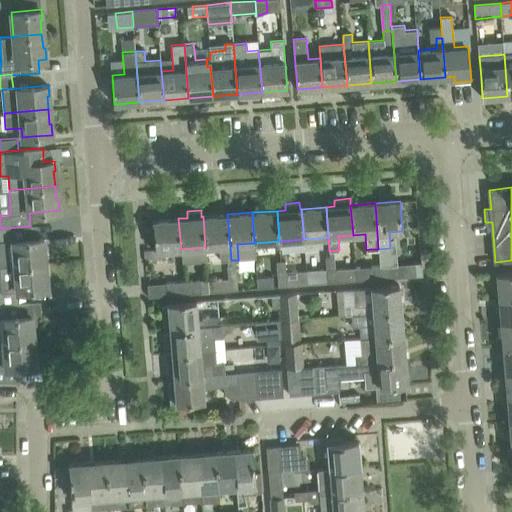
[(220,260),(231,259),(227,214),(203,216),(205,247),(219,246),(220,260)]
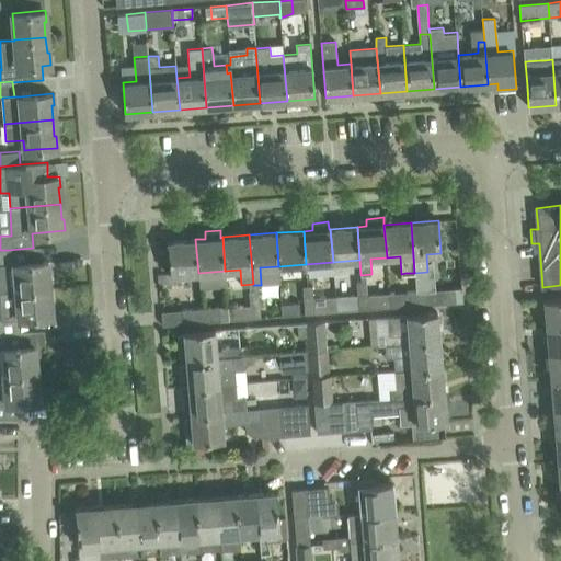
[(170,275),(192,273),(198,273),(195,239),(168,242),(170,275)]
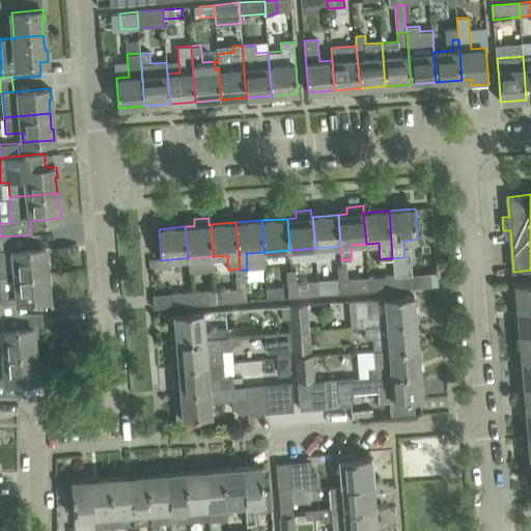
[(14,249),(8,250),(7,236),(0,236),(0,276),(16,275),(49,273),(47,255),(46,255),(45,247),(24,248),(14,249)]
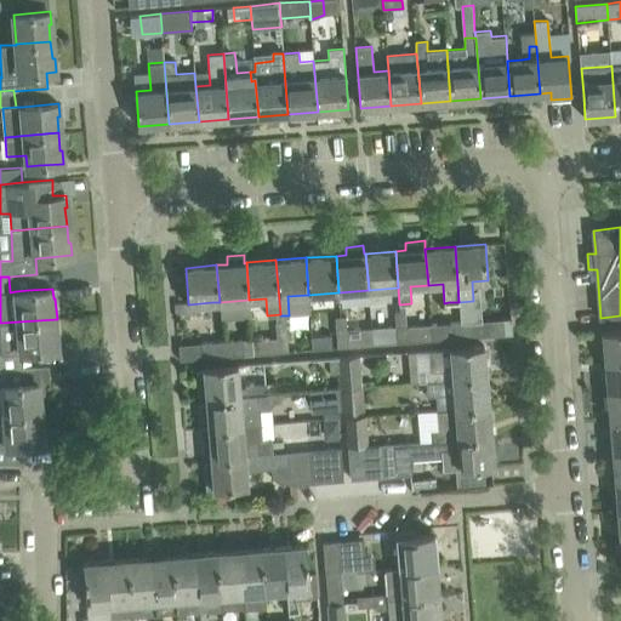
[(396,312),(397,326),(397,328),(408,326),(406,312),(396,312)]
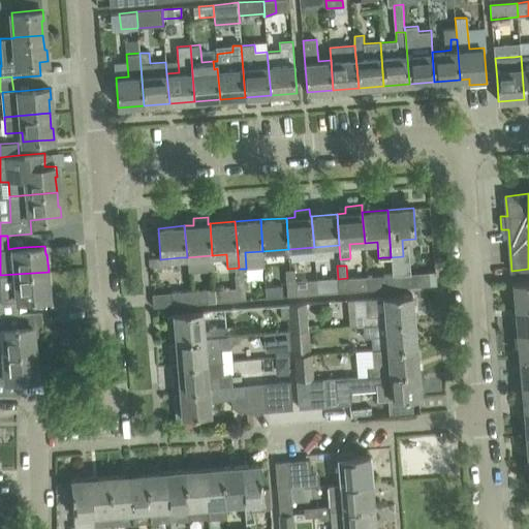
[(296,282),(297,296),(317,293),(316,279),(296,281),(294,269),(285,270),(286,283),(296,282)]
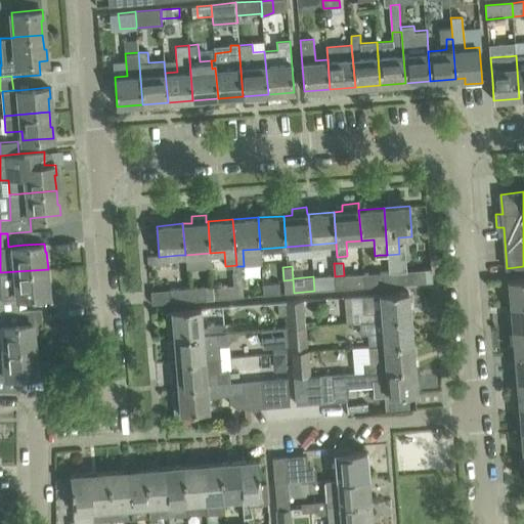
[(47,284),(49,284),(48,269),(15,271),(0,272),(0,284),(1,300),(17,298),(29,297),(48,295),(47,284)]
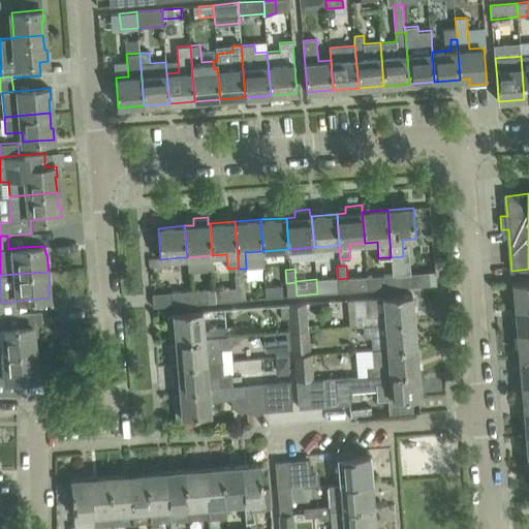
[(236,287),(245,286),(243,273),(235,274),(236,287)]
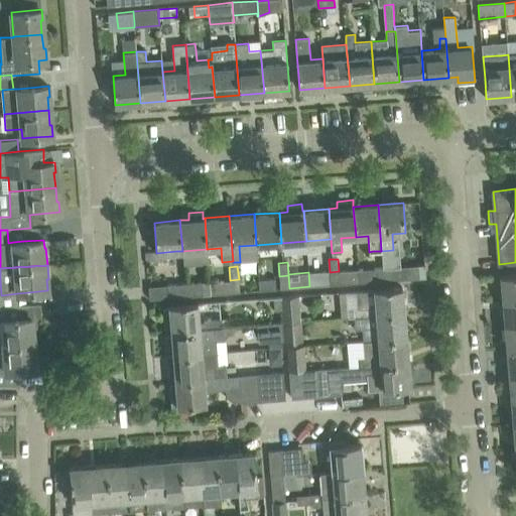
[(400,267),(376,268),(377,281),(401,279),(400,267)]
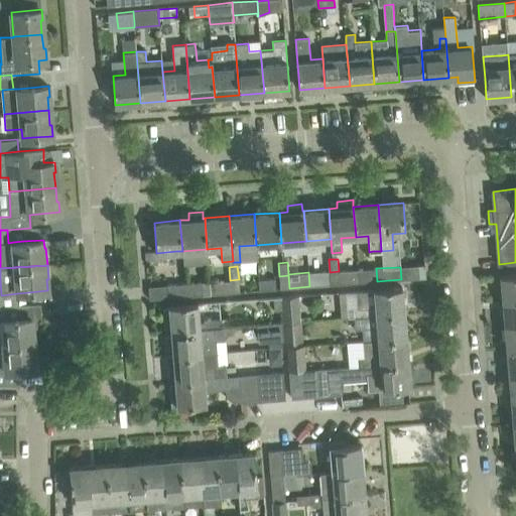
[(368,282),(377,281),(376,268),(367,269),(368,282)]
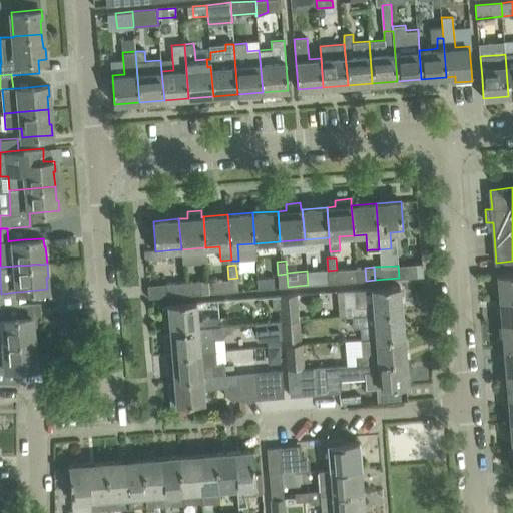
[(357,282),(356,269),(337,270),(338,283),(357,282)]
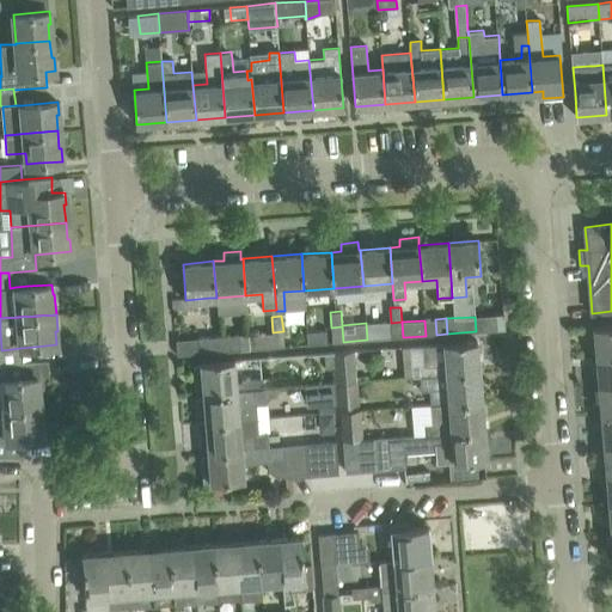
[(403,337),(402,322),(391,323),(392,338),(403,337)]
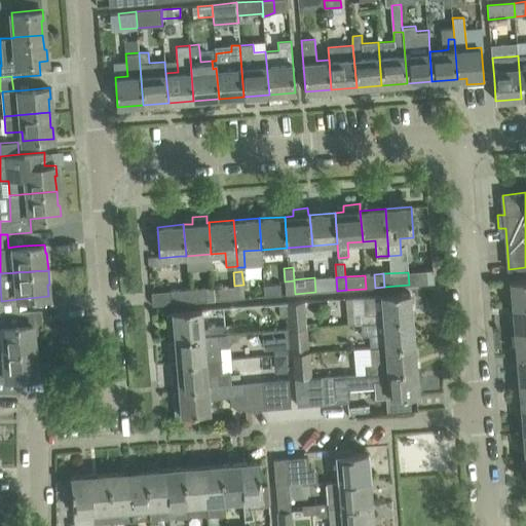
[(525,278),(511,280),(513,306),(525,304),(525,278)]
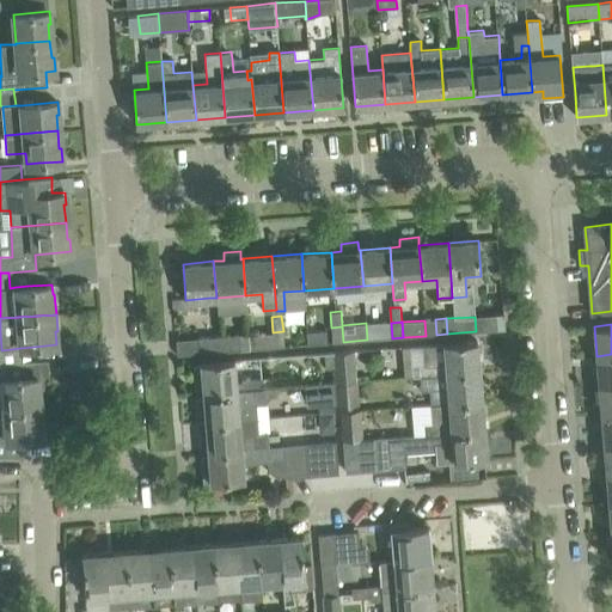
[(332,343),(343,342),(342,326),(331,328),(332,343)]
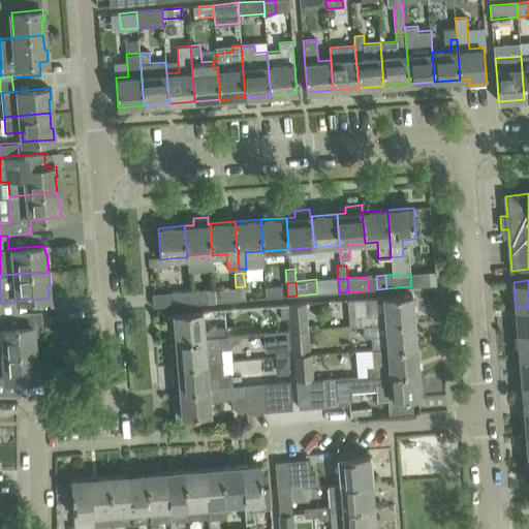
[(266,286),(267,298),(282,297),(282,285),(266,286)]
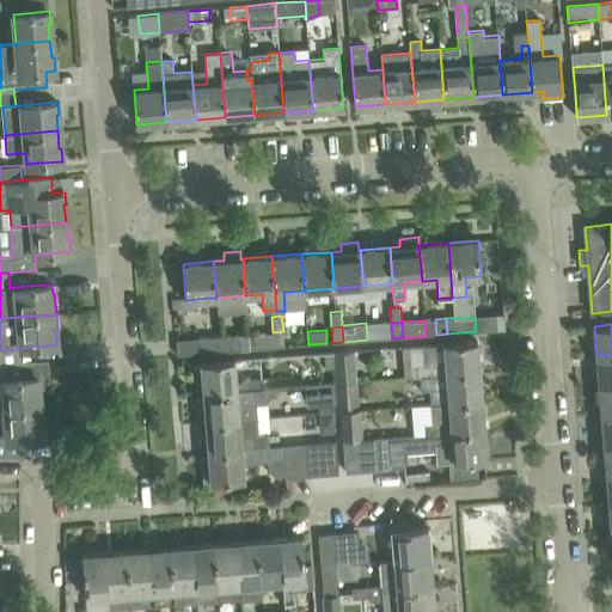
[(285,347),(283,331),(273,332),(274,348),(285,347)]
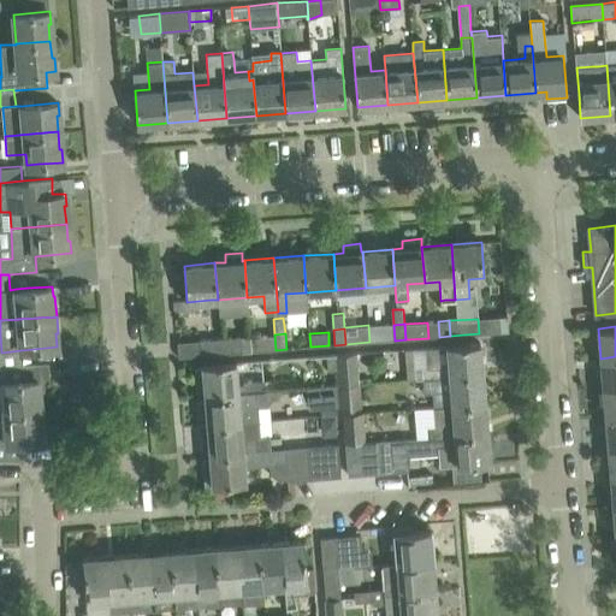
[(268,336),(250,337),(250,339),(252,351),(270,350),(268,336)]
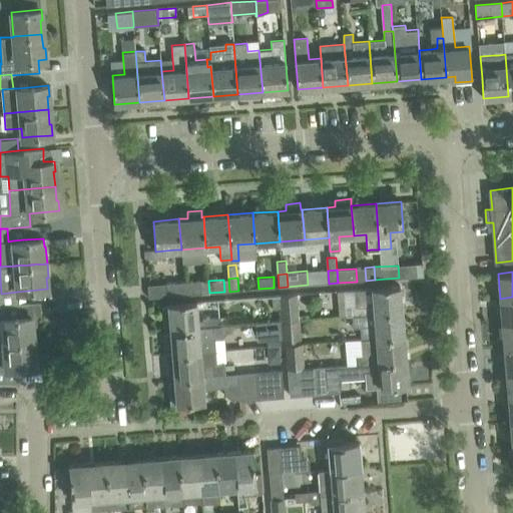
[(184,282),(166,283),(167,296),(185,295),(184,282)]
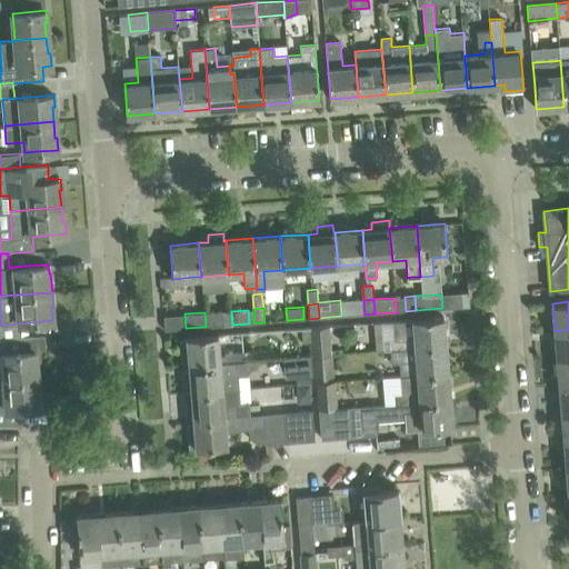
[(231,313),(221,313),(222,326),(232,325),(231,313)]
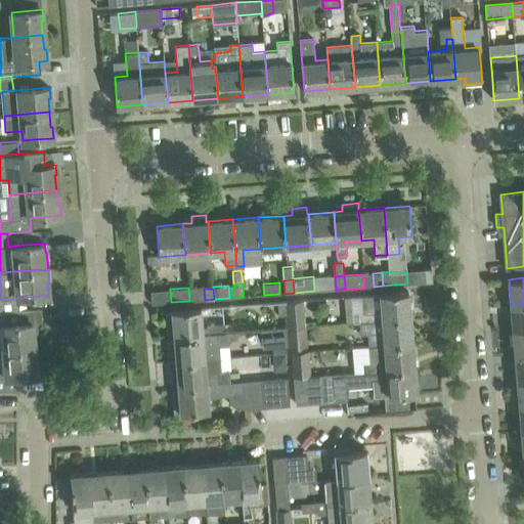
[(410,317),(408,292),(361,296),(363,312),(358,313),(359,321),(410,317)]
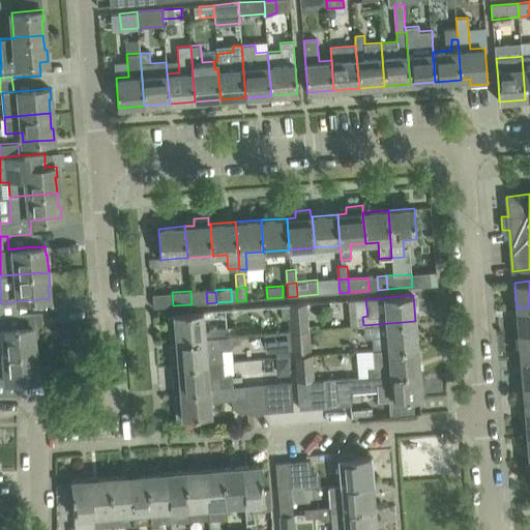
[(0,315),(19,314),(18,301),(1,303),(0,302),(0,315)]
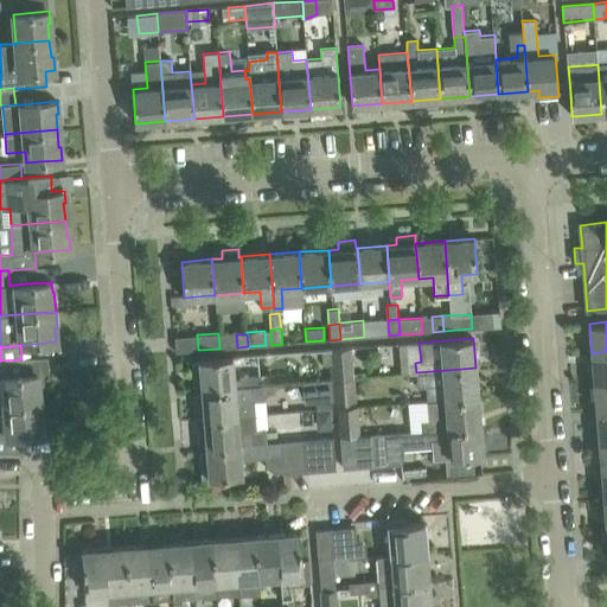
[(332,378),(353,377),(351,347),(330,350),(331,366),(332,378)]
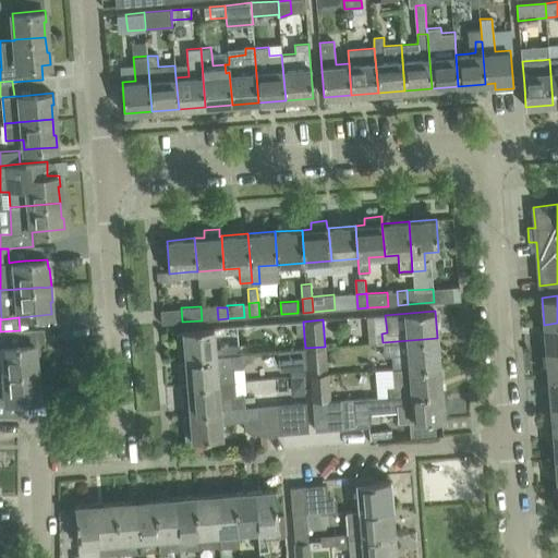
[(296,337),(304,337),(303,322),(295,322),(296,337)]
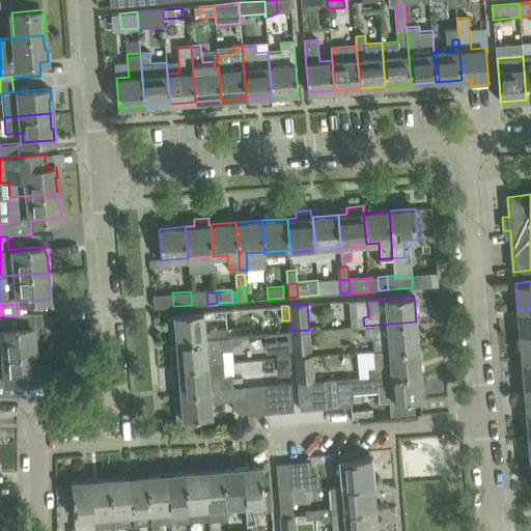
[(530,307),(518,309),(519,320),(514,320),(515,332),(520,331),(520,335),(530,333),(530,307)]
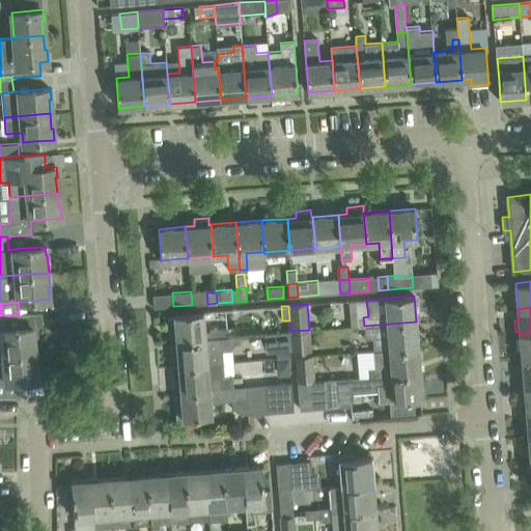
[(175,332),(176,340),(227,336),(227,327),(204,329),(203,312),(174,314),(174,316),(168,316),(169,332),(175,332)]
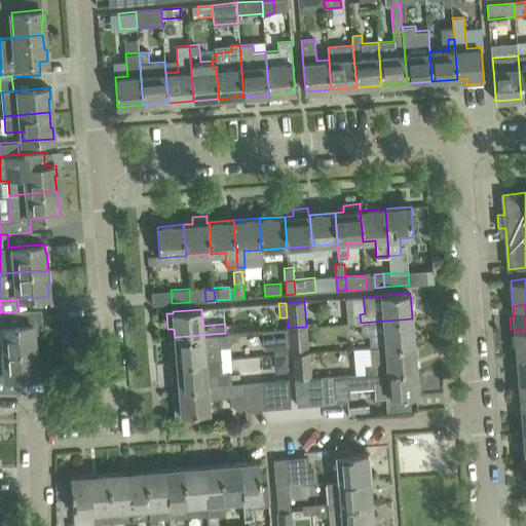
[(0,326),(1,327),(3,352),(33,349),(32,335),(34,335),(33,324),(25,325),(24,311),(19,311),(0,312),(0,326)]
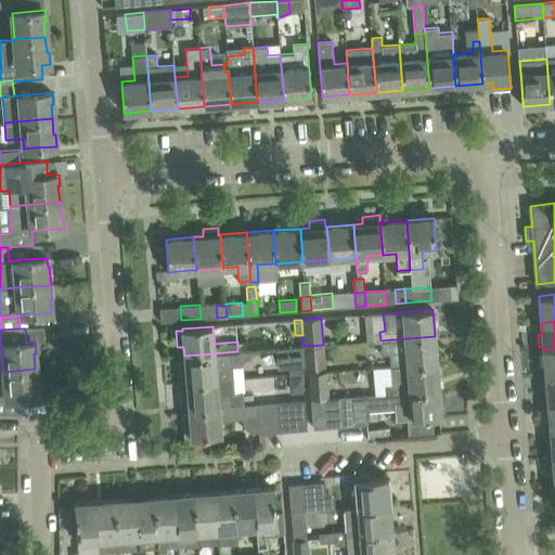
[(437,363),(435,336),(381,340),(382,355),(389,353),(390,366),(437,363)]
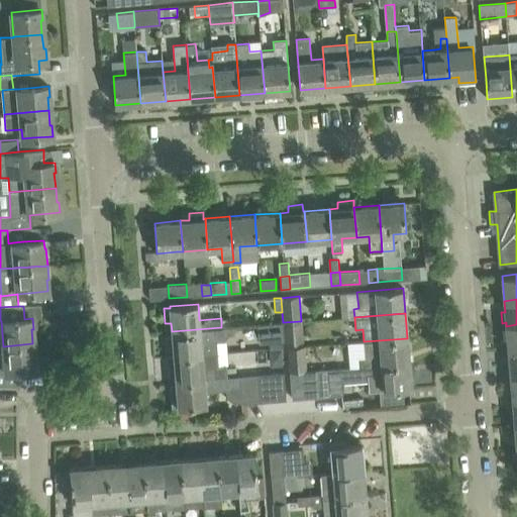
[(303,342),(301,321),(283,322),(282,322),(284,340),(284,343),(303,342)]
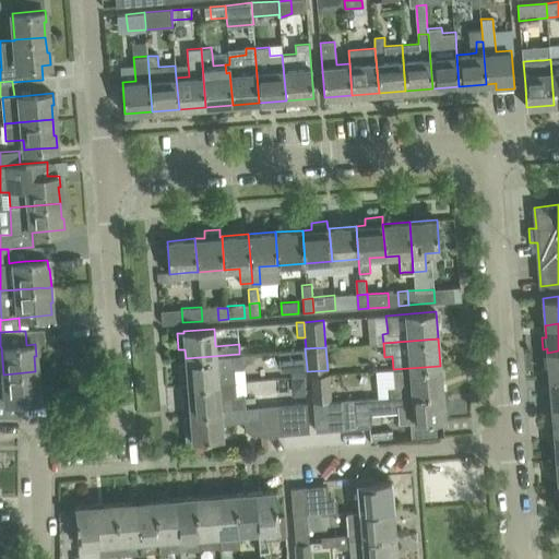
[(280,370),(307,368),(305,348),(278,352),(280,370)]
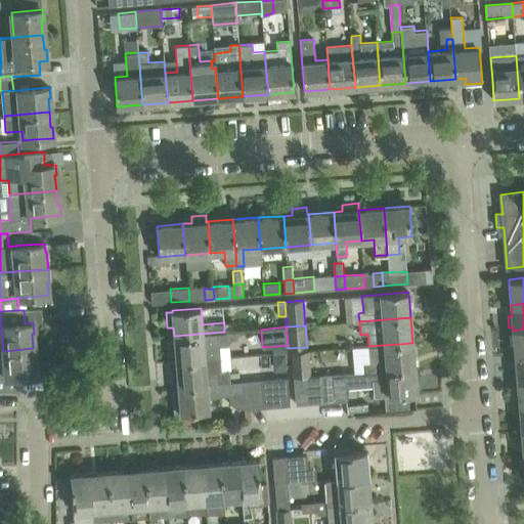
[(523,354),(523,329),(513,331),(515,355),(523,354)]
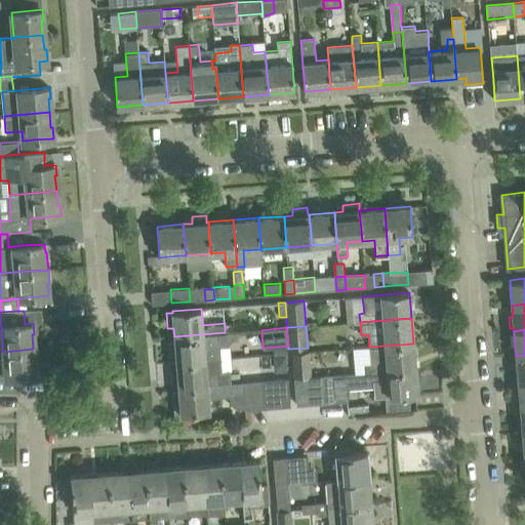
[(228,333),(226,333),(225,332),(174,336),(175,346),(169,347),(170,362),(215,359),(220,358),(219,347),(229,346),(228,333)]
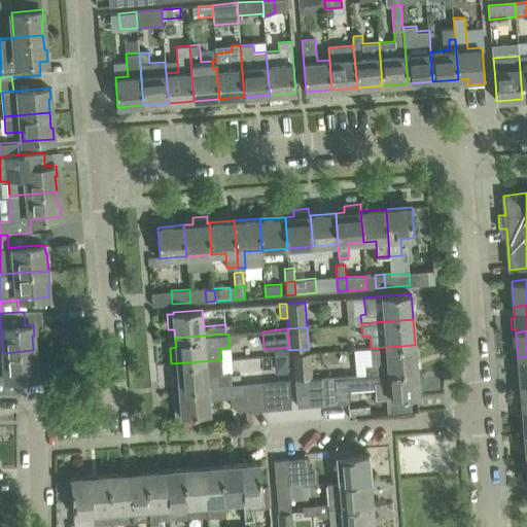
[(365,374),(418,370),(415,345),(371,348),(371,350),(372,364),(364,365),(365,374)]
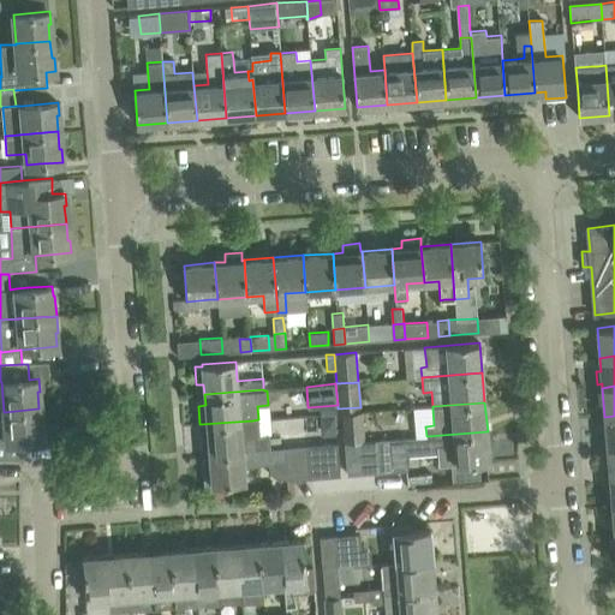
[(42,425),(40,425),(39,408),(4,412),(0,412),(0,441),(7,442),(43,439),(42,425)]
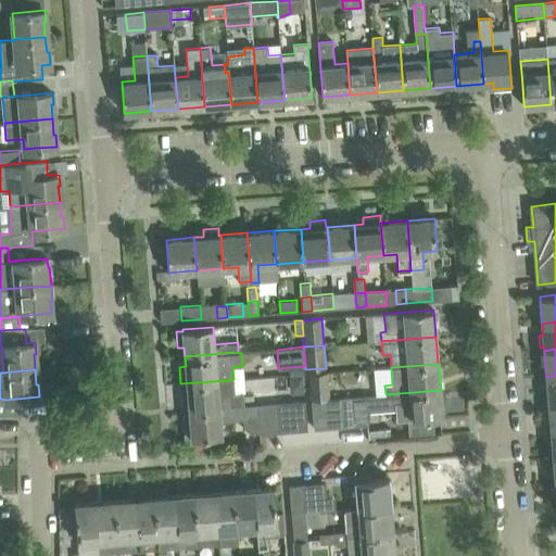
[(324,399),(329,399),(327,373),(308,374),(311,401),(312,401),(312,400),(324,399)]
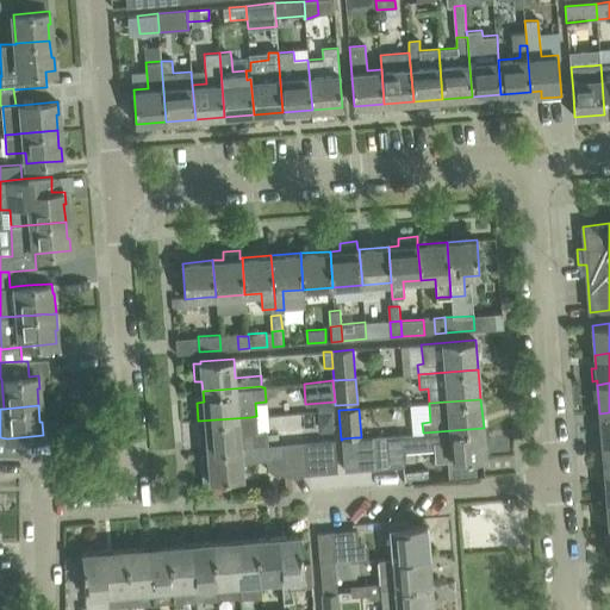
[(334,431),(332,411),(316,412),(318,433),(334,431)]
